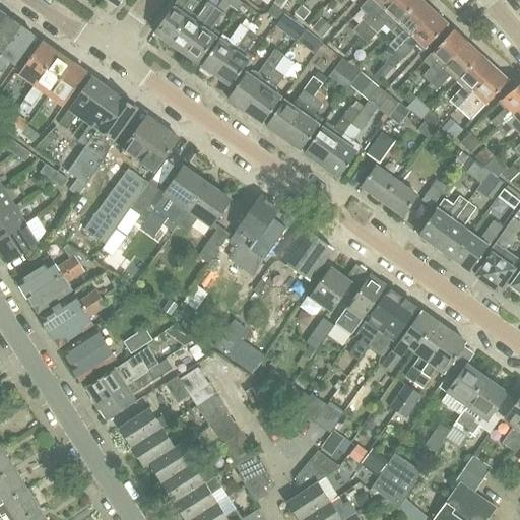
[(178,0),(156,31),(160,35),(160,38),(170,44),(191,12),(198,2),(195,0),(178,0)]
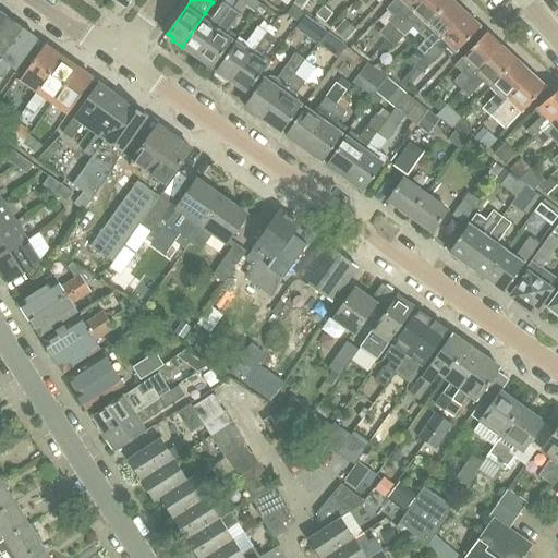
[(240,13),(246,3),(241,0),(235,0),(237,0),(231,7),(197,56),(203,60),(203,63),(209,67),(211,67),(213,68),(235,35),(229,31),(240,13)]
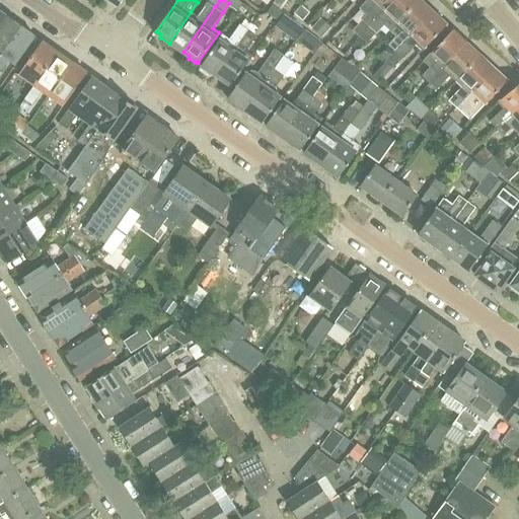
[(285,0),(274,0),(272,3),(281,9),(287,1),(285,0)]
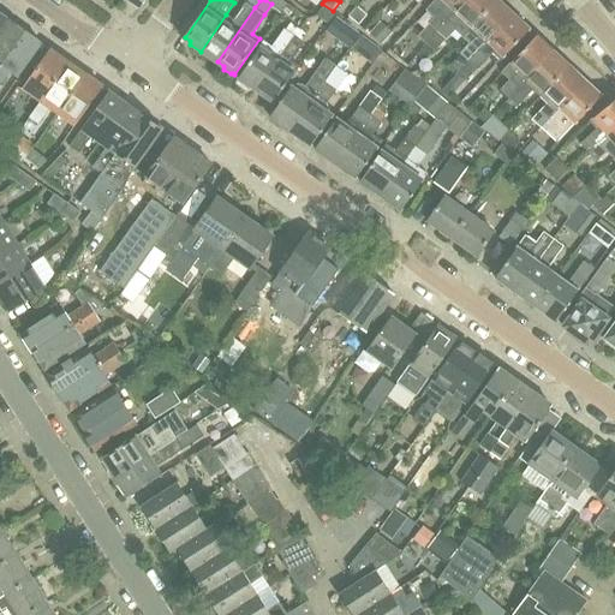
[(419,36),(428,43),(466,0),(436,0),(437,0),(429,9),(437,16),(429,25),(419,36)]
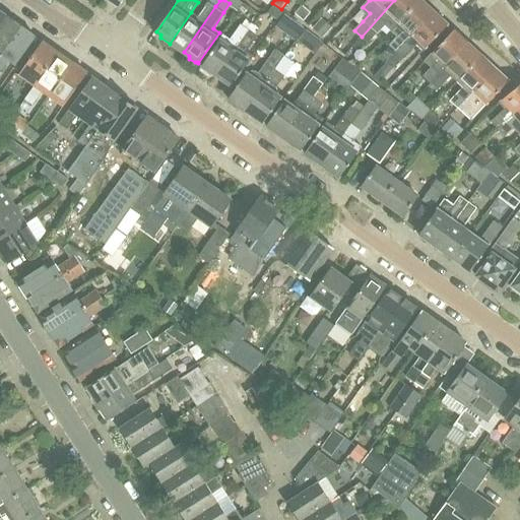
[(392,29),(396,25),(419,0),(394,0),(362,37),(368,43),(377,31),(378,33),(386,24),(392,29)]
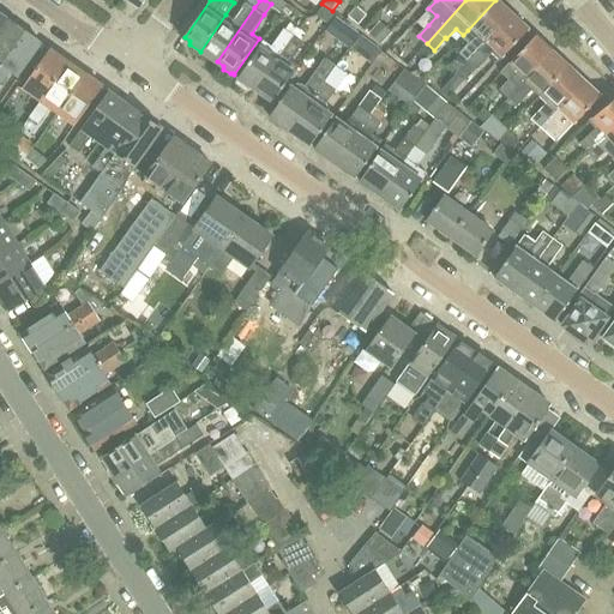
[(506,11),(506,6),(499,0),(495,0),(468,30),(463,35),(470,42),(461,52),(462,53),(450,66),(458,73),(511,14),(506,11)]
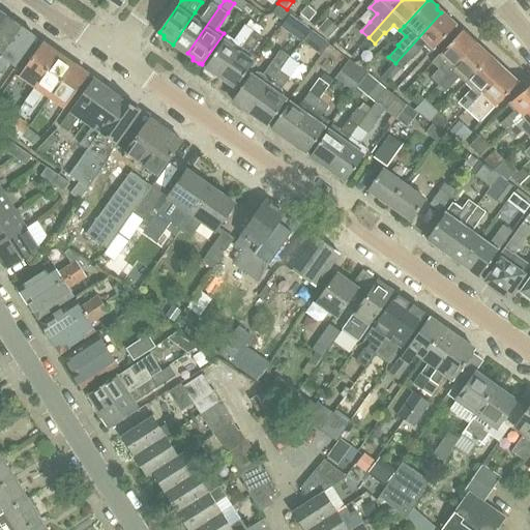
[(195,12),(173,45),(180,50),(182,49),(187,53),(219,6),(212,1),(202,18),(195,12)]
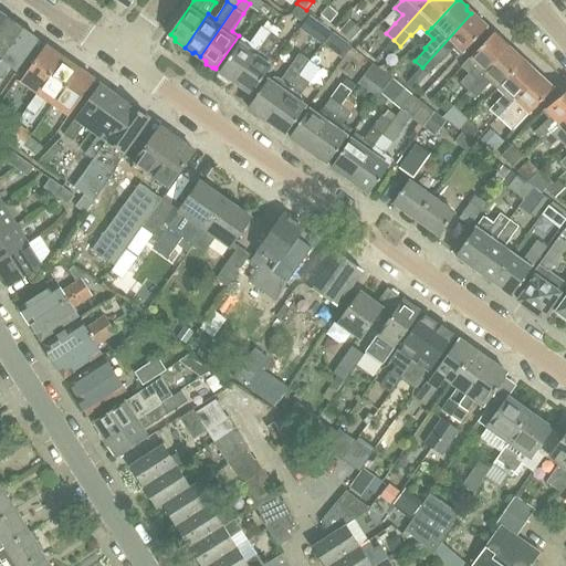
[(296,6),(291,14),(301,22),(307,13),(296,6)]
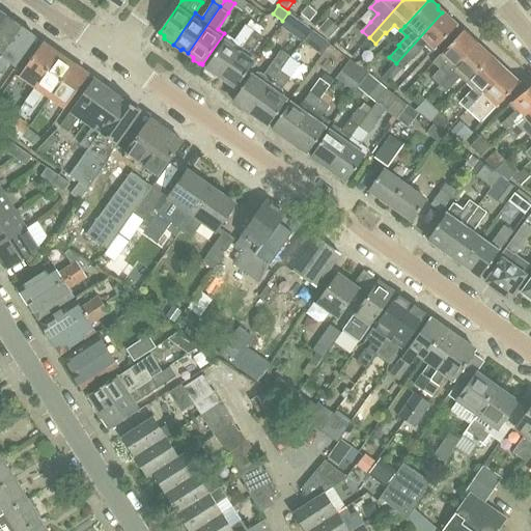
[(307,5),(300,14),(309,22),(316,14),(307,5)]
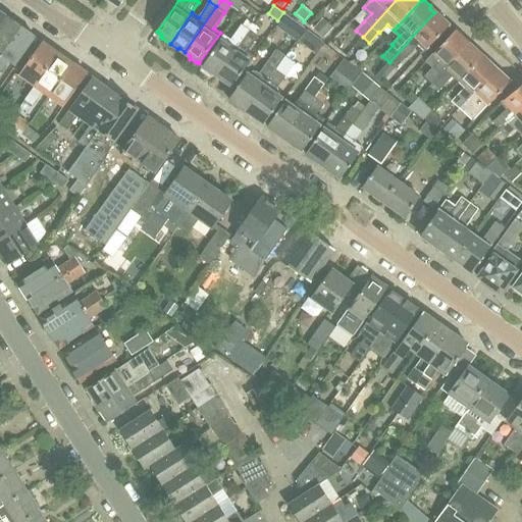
[(434,12),(389,62),(396,67),(405,57),(405,58),(418,43),(425,50),(448,24),(447,23),(449,21),(442,16),(438,16),(434,12)]
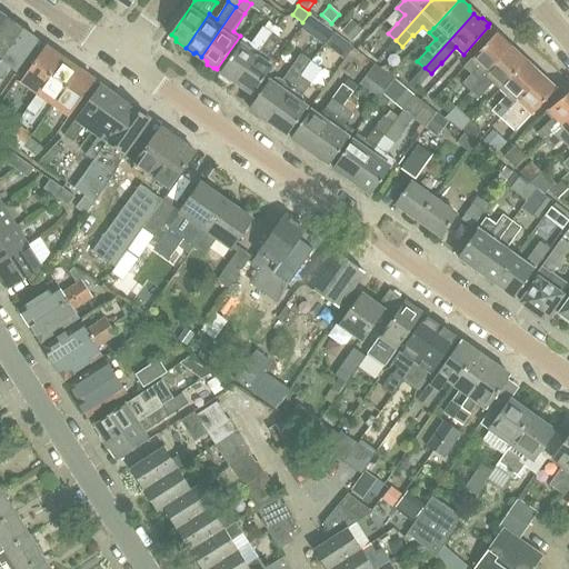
[(309,17),(301,28),(322,42),(330,31),(309,17)]
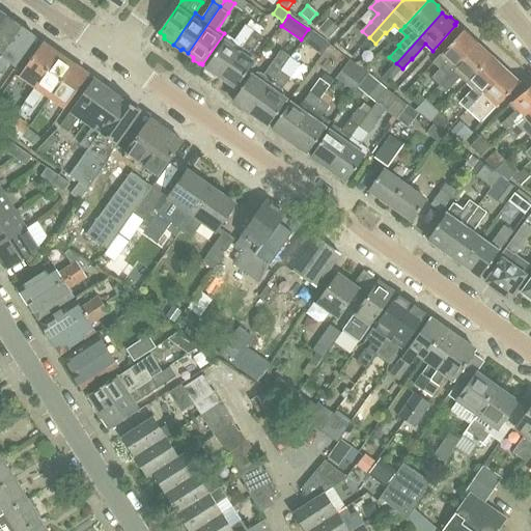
[(0,55),(1,56),(22,28),(7,18),(0,28),(0,55)]
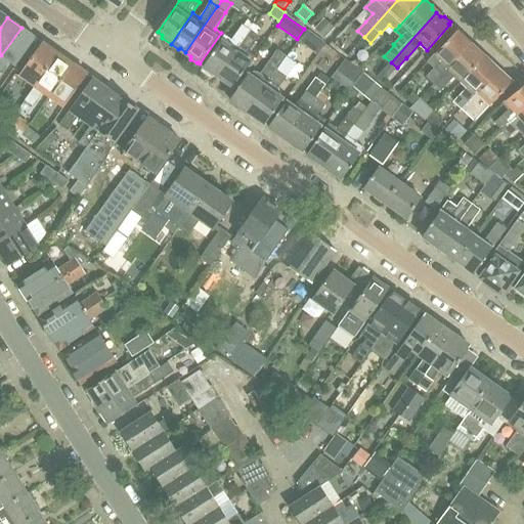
[(314,28),(324,38),(334,28),(324,18),(314,28)]
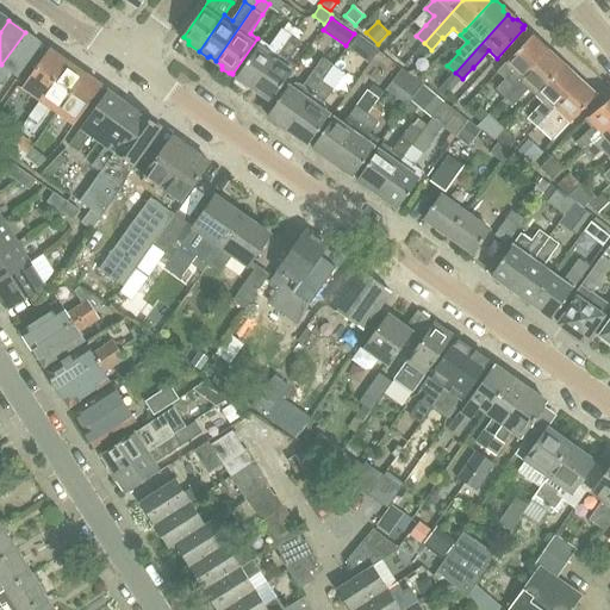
[(261,41),(236,76),(238,78),(238,80),(246,85),(248,85),(254,88),(291,36),(281,30),(271,47),(261,41)]
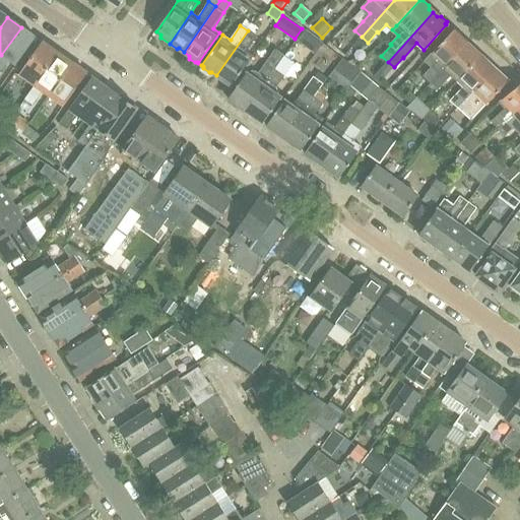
[(36,38),(21,27),(1,55),(0,56),(0,73),(9,61),(16,66),(36,38)]
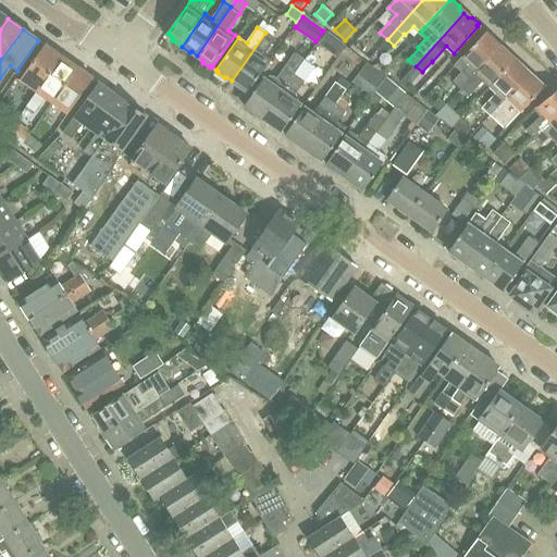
[(265,33),(232,81),(238,85),(237,87),(245,93),(246,90),(248,91),(270,59),(263,54),(274,38),(273,37),(265,33)]
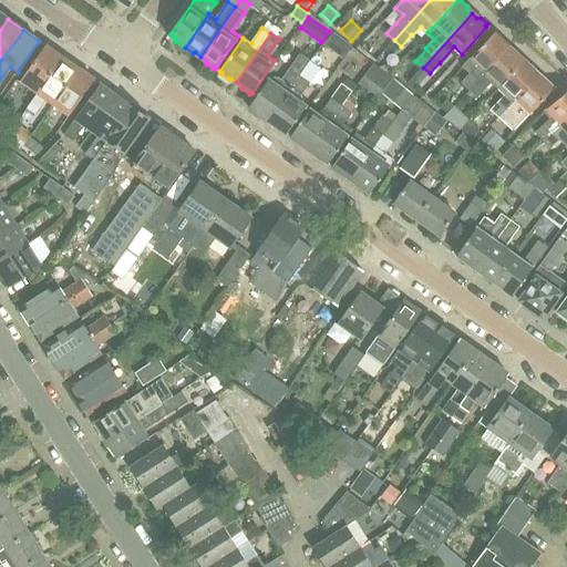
[(341,59),(350,47),(333,33),(323,45),(341,59)]
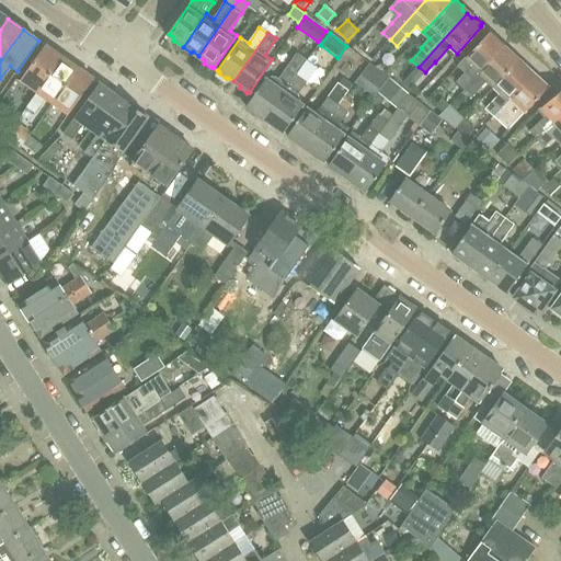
[(459,81),(466,88),(504,47),(497,42),(499,38),(493,34),(489,35),(488,33),(464,59),(464,60),(459,65),(467,72),(459,81)]
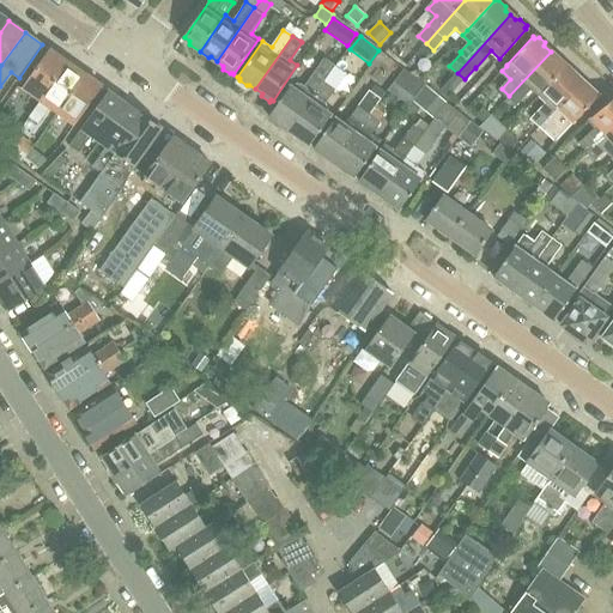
[(24,89),(42,102),(68,64),(50,50),(24,89)]
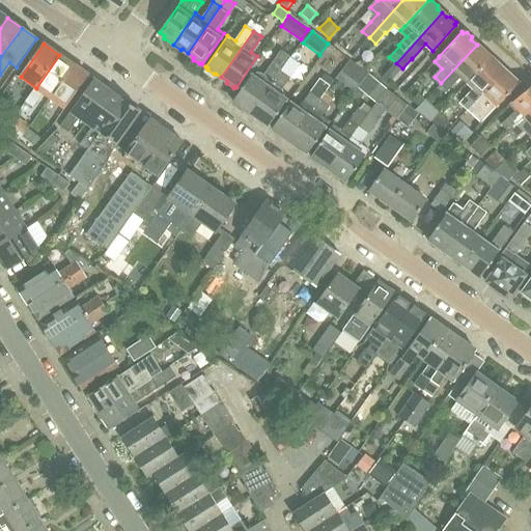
[(480,48),(477,45),(441,83),(448,89),(459,77),(467,83),(492,55),(484,48),(480,48)]
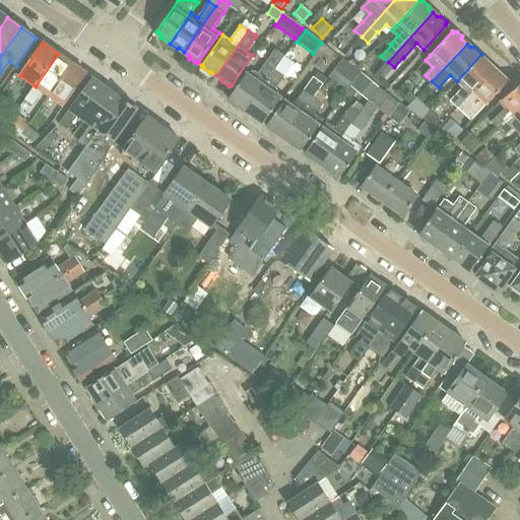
[(246,74),(229,99),(246,112),(274,70),(284,56),(276,50),(258,74),(256,72),(254,71),(251,71),(249,71),(248,72),(246,74)]
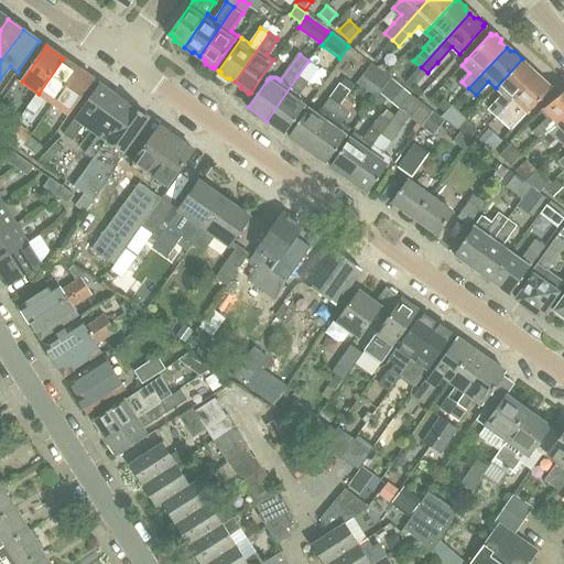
[(39,94),(28,109),(38,116),(47,100),(54,104),(78,69),(63,58),(39,94)]
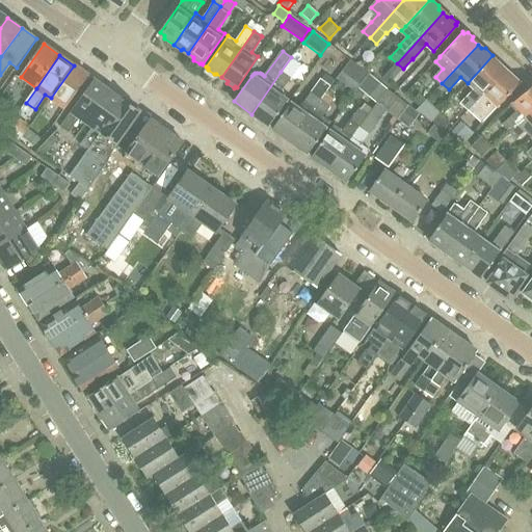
[(462,102),(470,108),(504,70),(500,65),(500,62),(493,55),(468,83),(474,88),(462,102)]
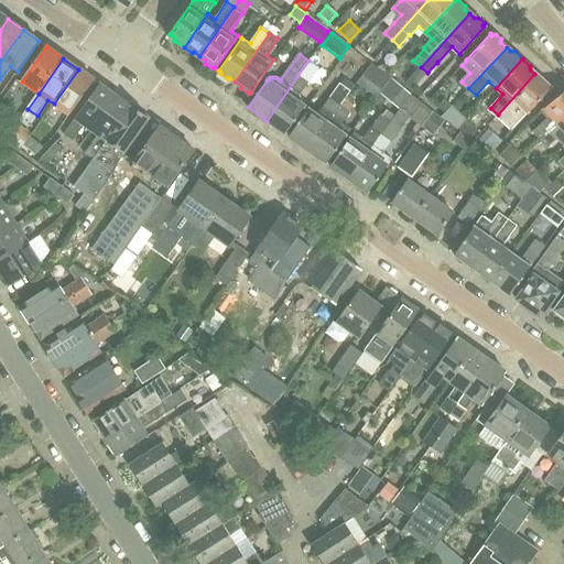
[(390,77),(370,64),(357,83),(376,97),(390,77)]
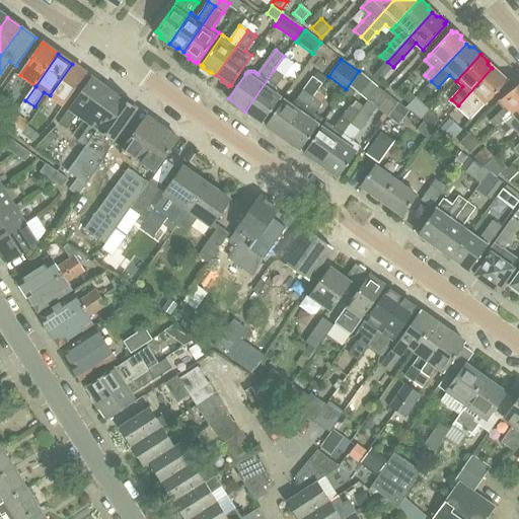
[(393,67),(387,62),(382,67),(388,72),(393,67)]
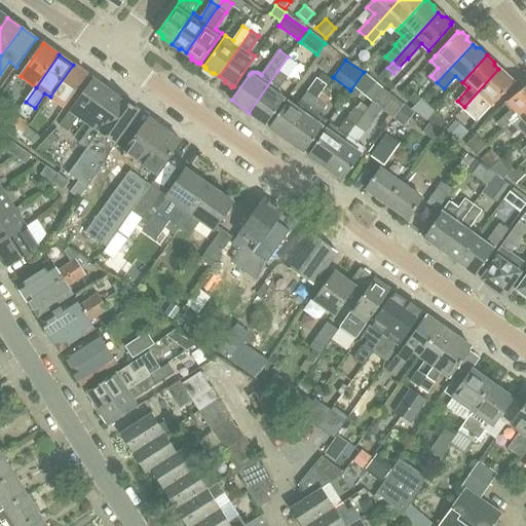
[(87,75),(73,65),(50,97),(65,108),(87,75)]
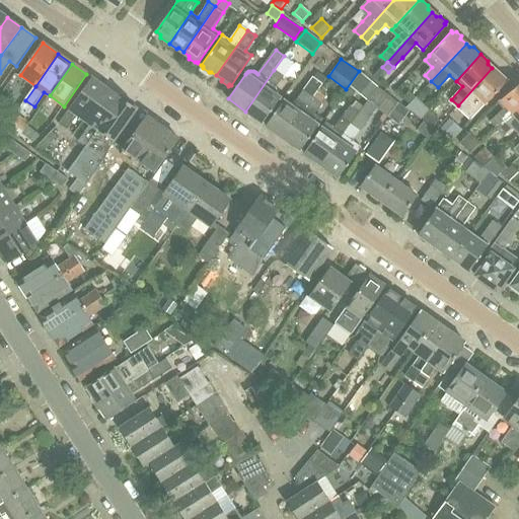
[(470,121),(484,106),(506,81),(505,80),(506,77),(500,72),(497,72),(492,68),(458,105),(456,107),(470,121)]
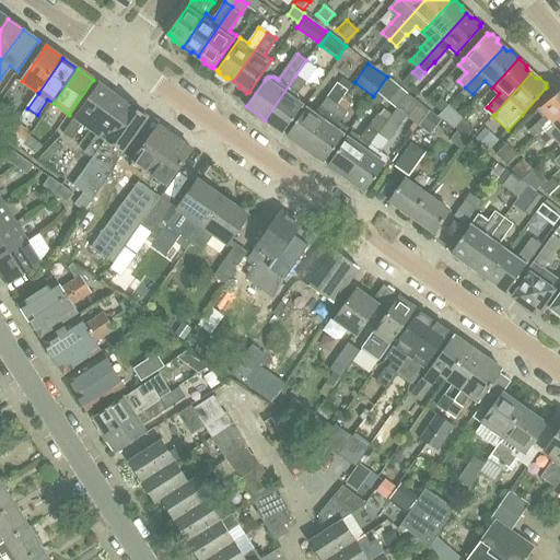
[(305,82),(295,76),(265,120),(283,133),(303,106),(300,104),(296,95),(305,82)]
